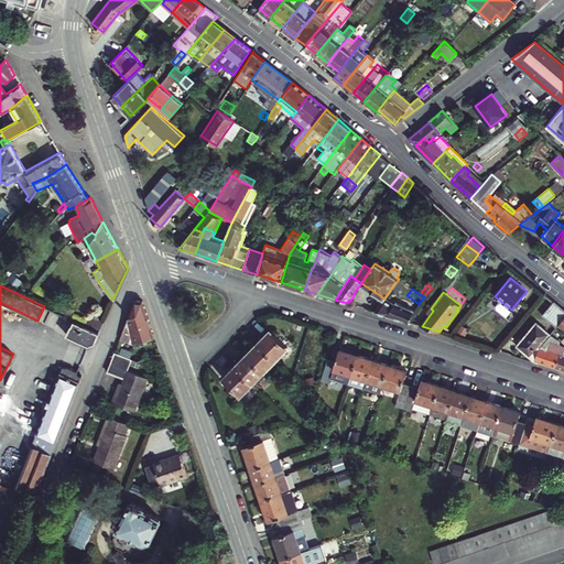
[(375,312),(409,322),(414,311),(397,302),(394,304),(384,299),(375,312)]
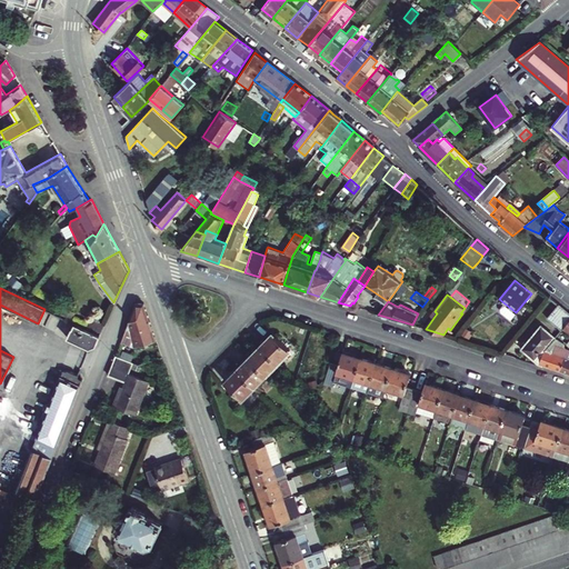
[(136,303),(121,342),(133,347),(157,339),(143,303),(136,303)]
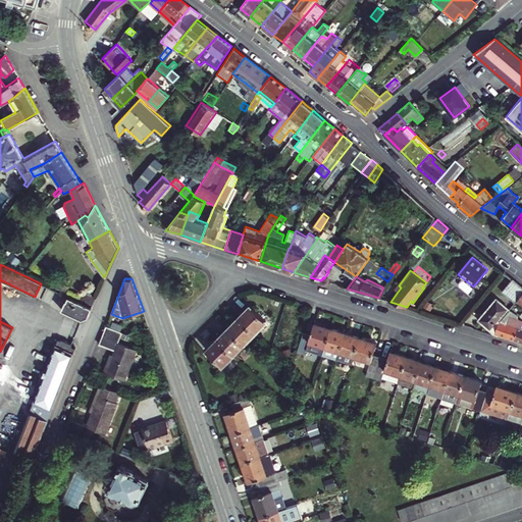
[(502,292),(515,304),(517,301),(521,295),(521,286),(512,279),(502,292)]
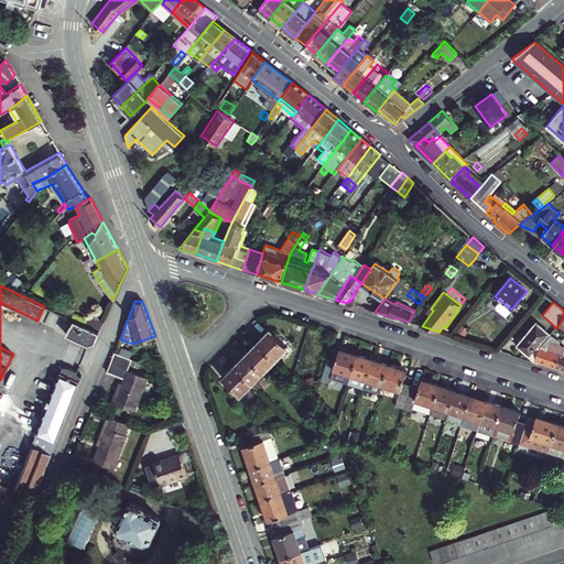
[(65,314),(73,317),(76,311),(67,307),(65,314)]
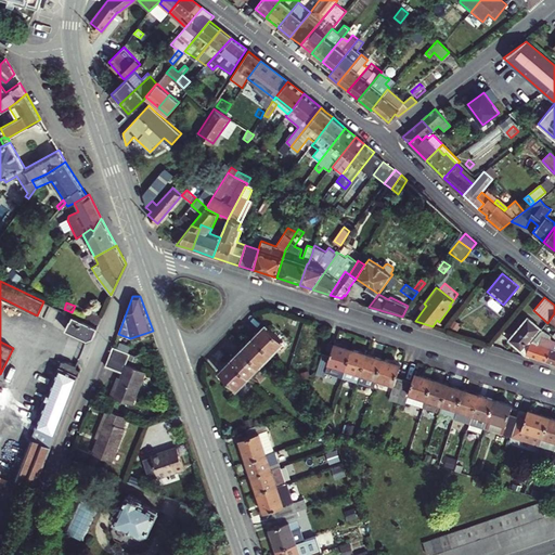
[(98,324),(101,315),(89,310),(85,319),(98,324)]
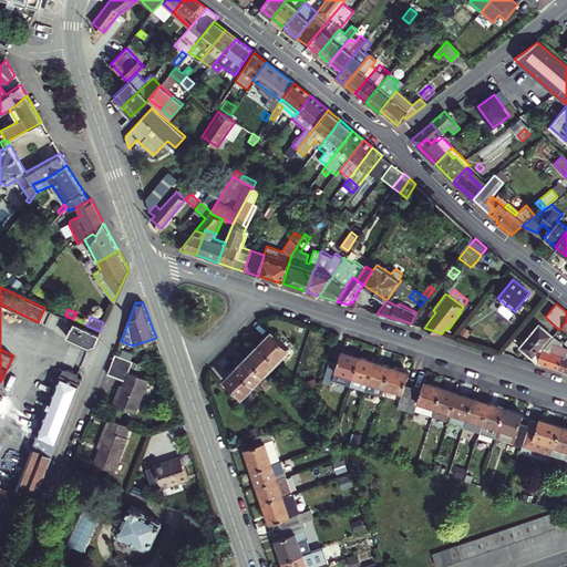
[(94,346),(99,334),(74,323),(72,328),(71,328),(66,337),(89,348),(94,346)]
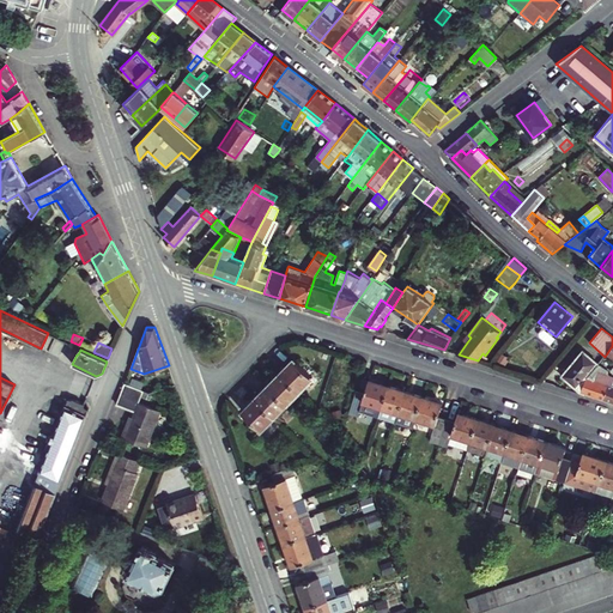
[(581,392),(588,376),(593,370),(599,364),(583,351),(562,376),(581,392)]
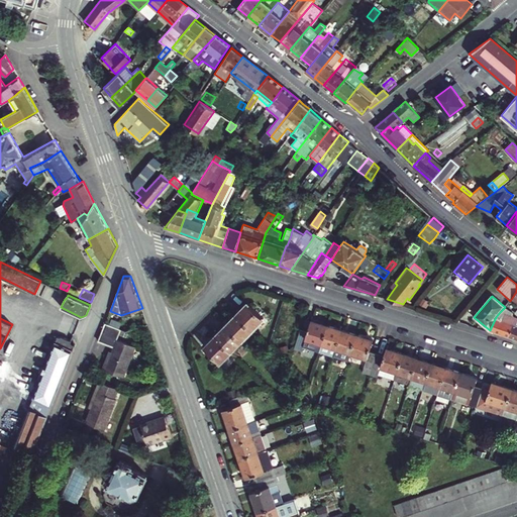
[(237,314),(252,329),(265,317),(248,302),(237,314)]
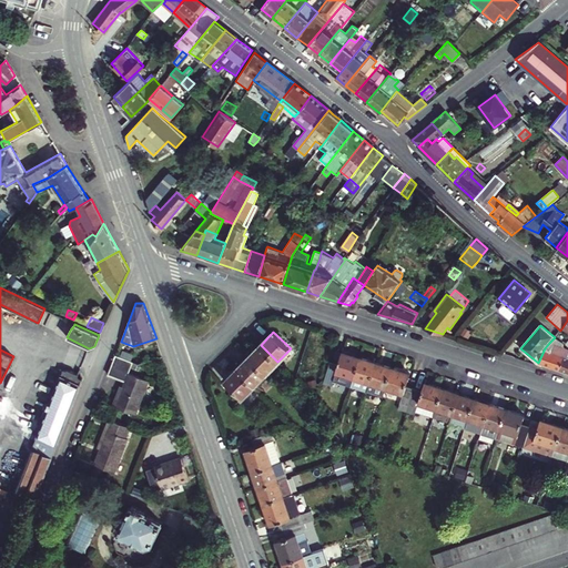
[(249,357),(266,374),(277,362),(261,345),(249,357)]
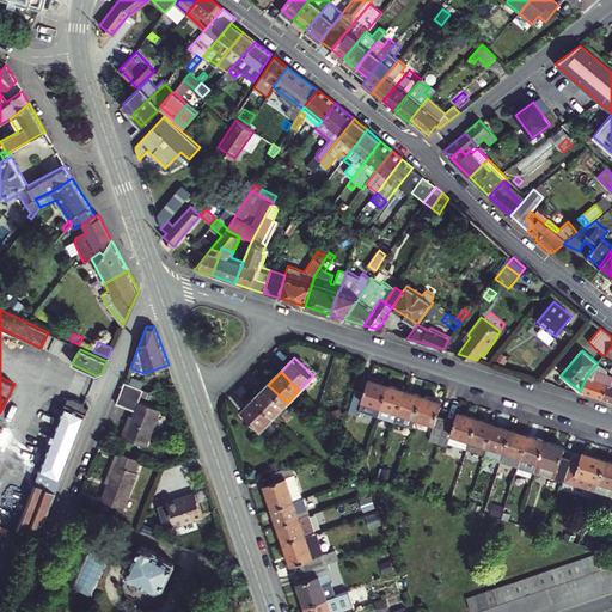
[(593,378),(587,375),(580,391),(603,399),(609,385),(610,386),(611,379),(611,375),(606,374),(603,375),(595,373),(593,378)]
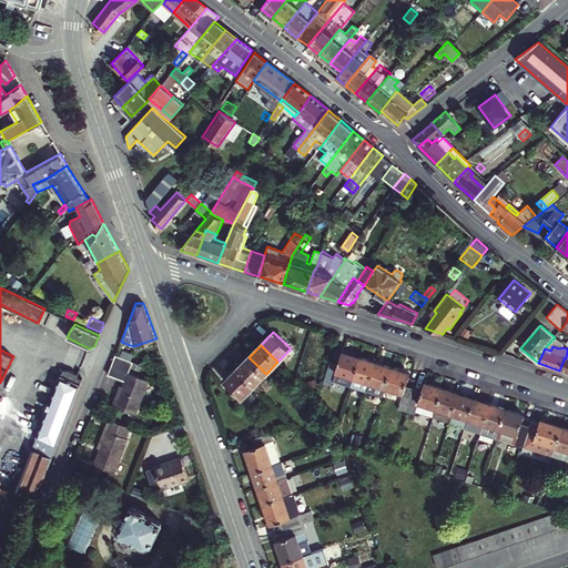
[(123,351),(121,356),(132,361),(134,355),(123,351)]
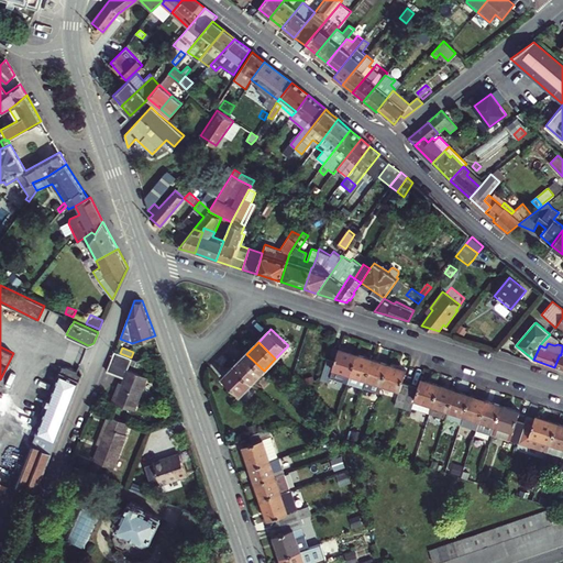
[(350,374),(356,354),(339,349),(334,360),(327,357),(320,378),(329,382),(333,368),(350,374)]
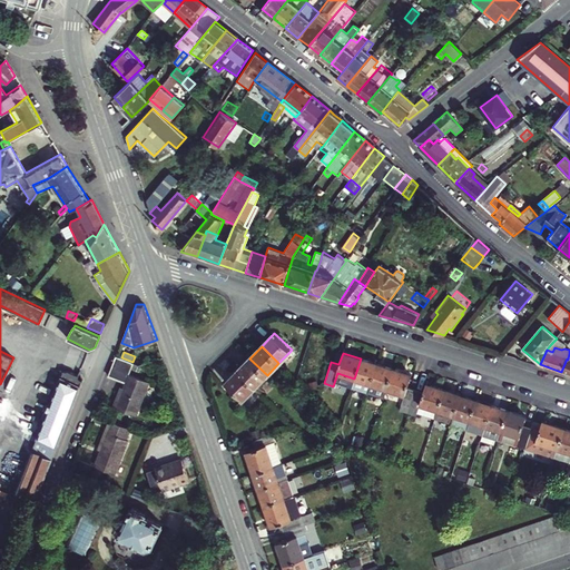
[(129,373),(134,363),(133,362),(121,357),(116,355),(108,376),(126,383),(124,389),(121,387),(114,406),(136,415),(149,381),(129,373)]
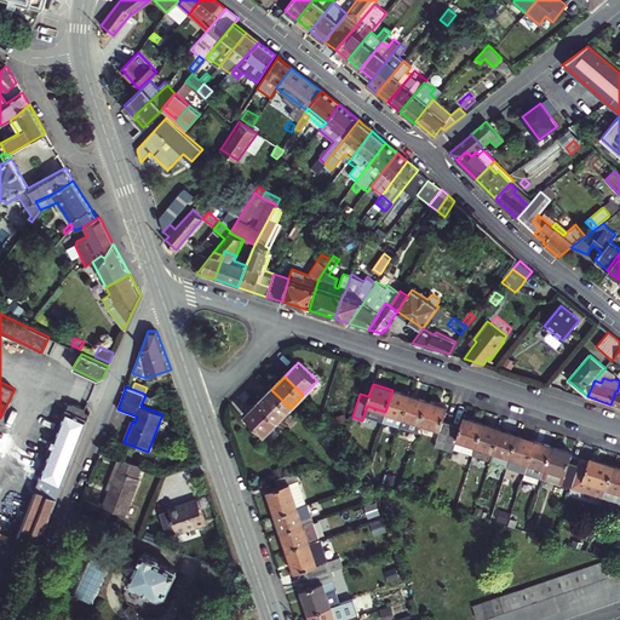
[(259,402),(277,420),(291,408),(271,390),(259,402)]
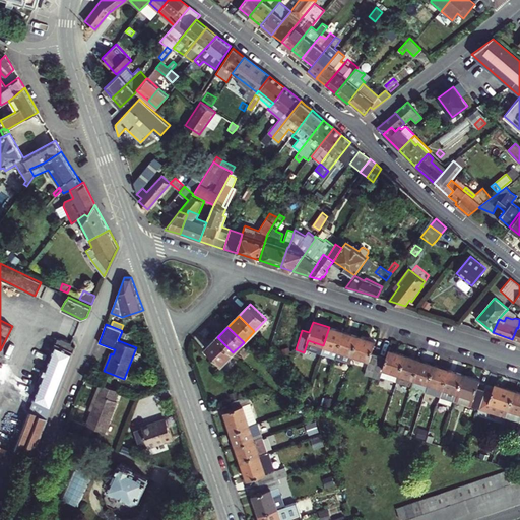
[(321,353),(335,358),(343,332),(329,327),(323,345),(321,353)]
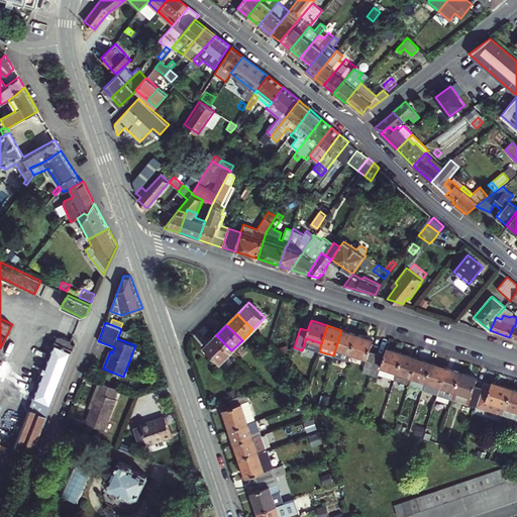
[(348,360),(350,352),(356,334),(341,330),(333,355),(348,360)]
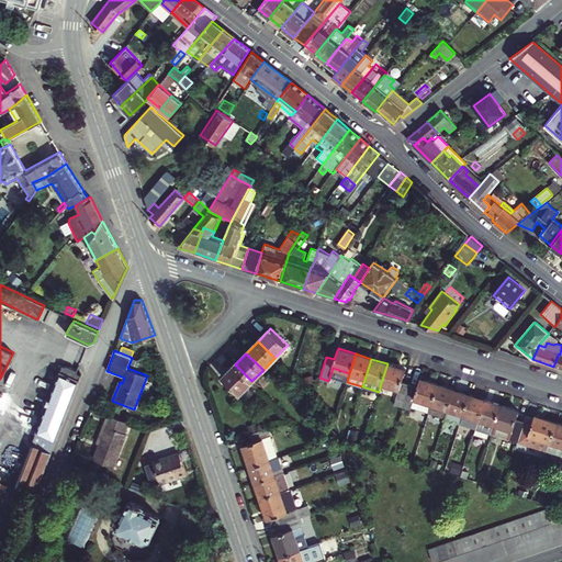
[(405,370),(388,363),(381,383),(398,389),(393,404),(402,406),(409,384),(402,382),(405,370)]
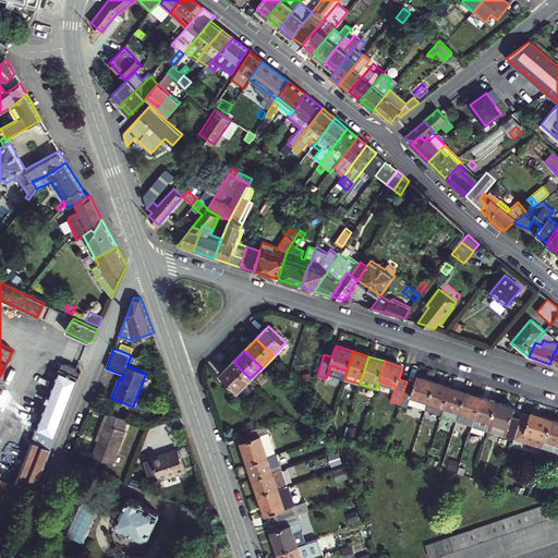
[(237,391),(250,378),(233,362),(220,375),(237,391)]
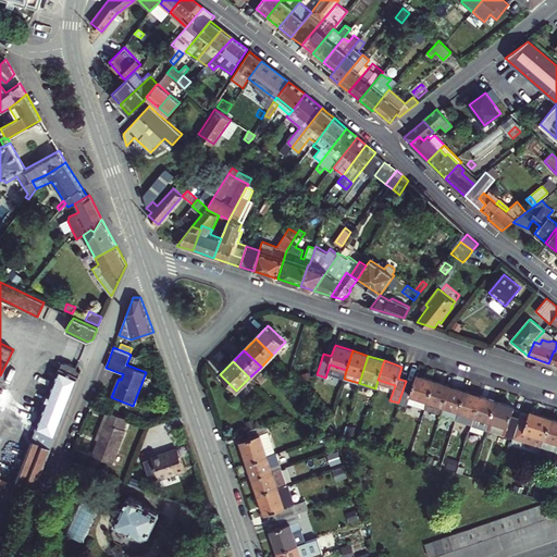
[(15,481),(35,491),(81,372),(77,370),(77,369),(76,367),(66,362),(62,362),(15,481)]
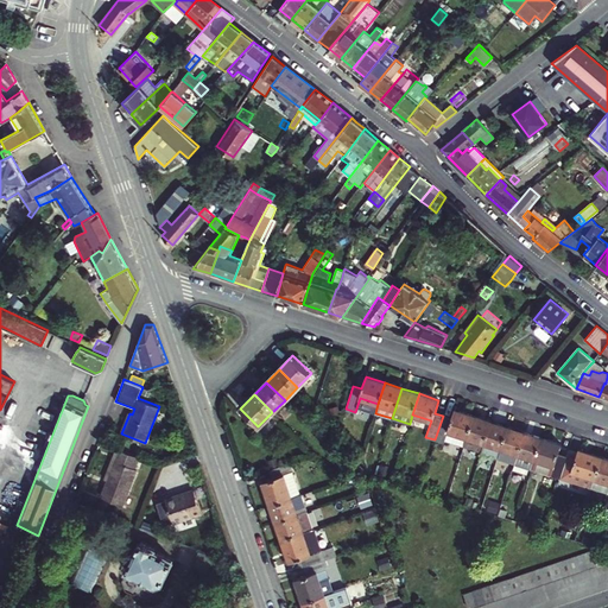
[(449,431),(467,437),(474,416),(454,410),(451,418),(443,416),(435,439),(445,443),(449,431)]
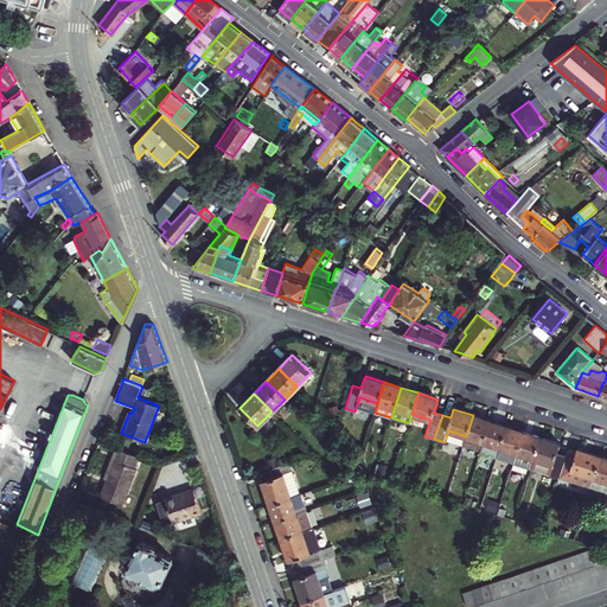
[(480,451),(490,421),(473,415),(466,436),(477,440),(474,449),(480,451)]
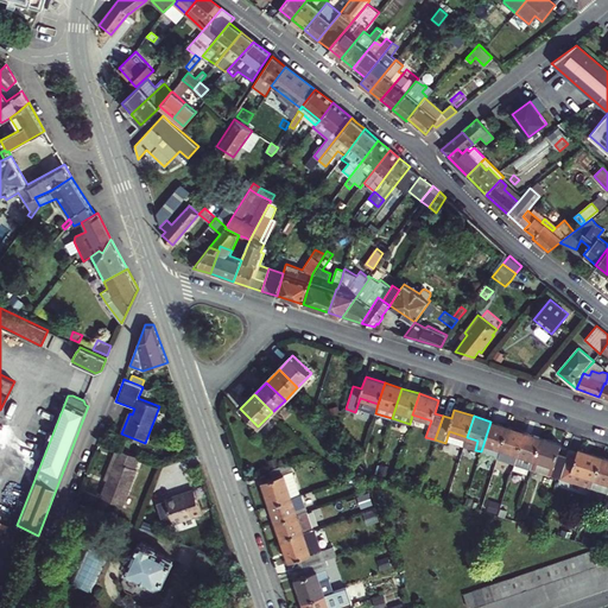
[(508,426),(491,422),(481,451),(498,457),(508,426)]
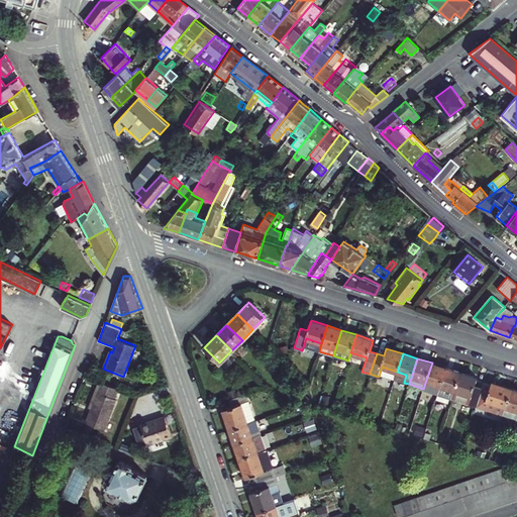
[(432,363),(423,389),(437,394),(446,368),(432,363)]
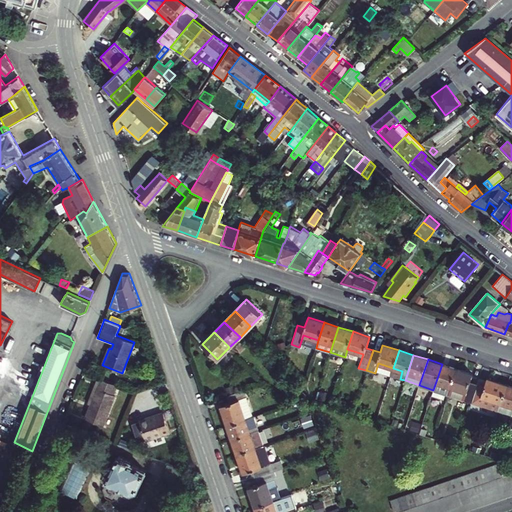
[(446,394),(448,394),(456,368),(442,364),(433,390),(435,390),(433,395),(444,399),(446,394)]
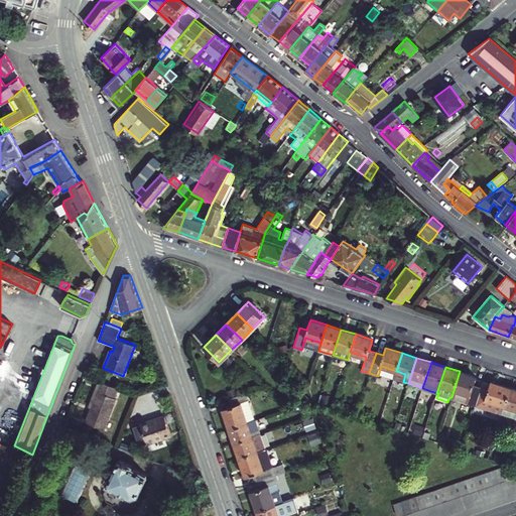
[(452,397),(476,405),(482,387),(474,385),(477,377),(460,371),(452,397)]
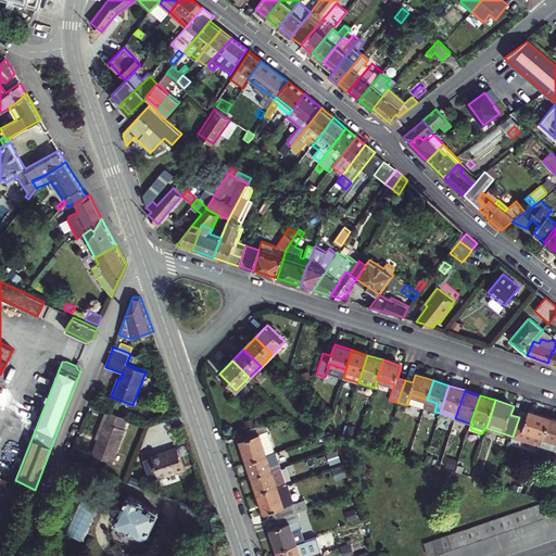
[(128,418),(108,411),(96,439),(99,440),(92,454),(112,462),(125,429),(124,429),(128,418)]
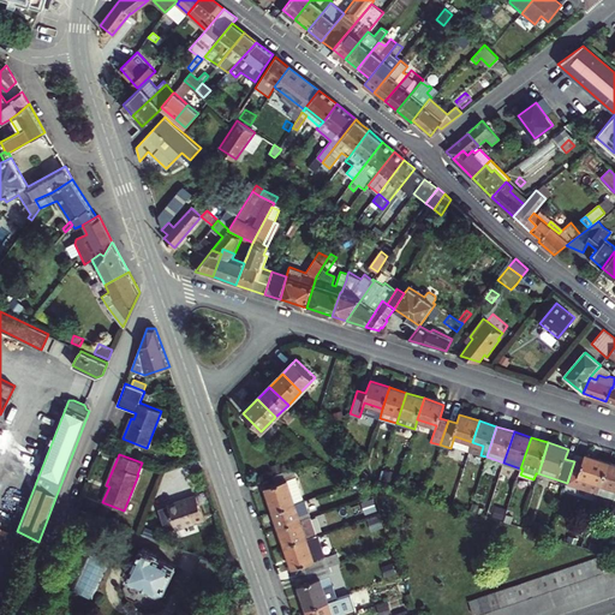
[(585,478),(602,484),(609,463),(585,454),(581,464),(574,461),(567,483),(581,488),(585,478)]
